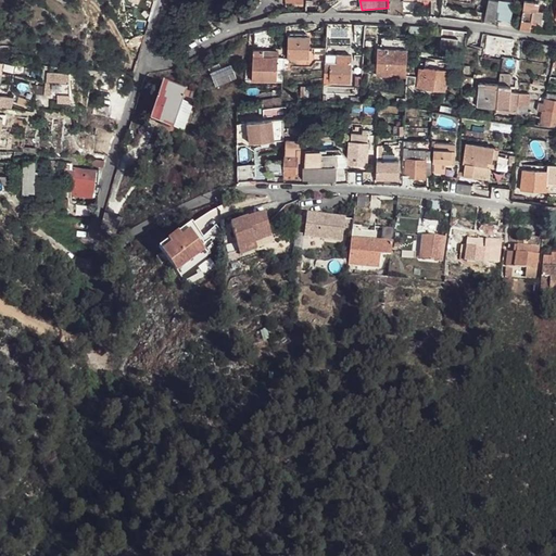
[(388,0),(388,8),(388,14),(403,15),(403,0),(388,0)]
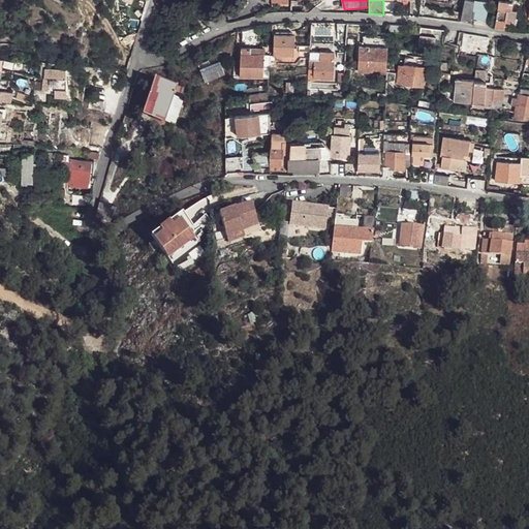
[(465,0),(461,21),(472,22),(473,0),(465,0)]
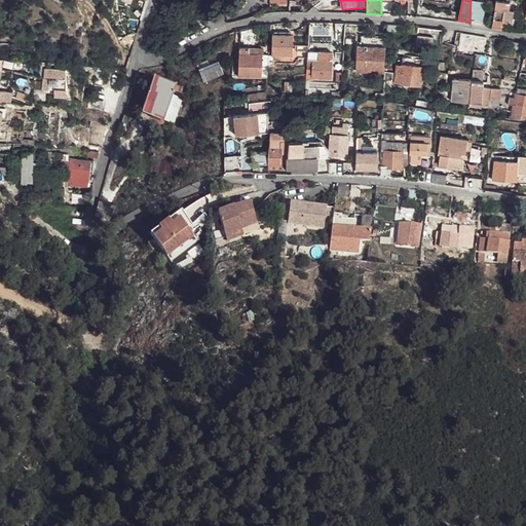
[(484,2),(472,0),(471,23),(473,23),(482,25),(484,2)]
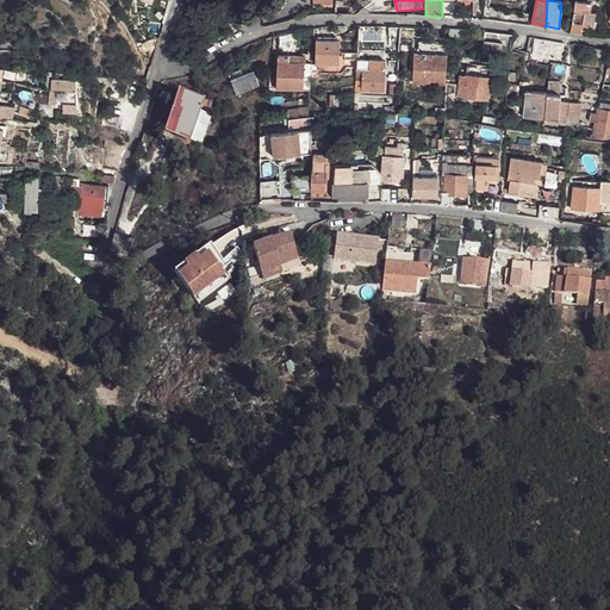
[(574,0),(574,11),(585,12),(589,12),(591,4),(586,2),(586,1),(580,0),(574,0)]
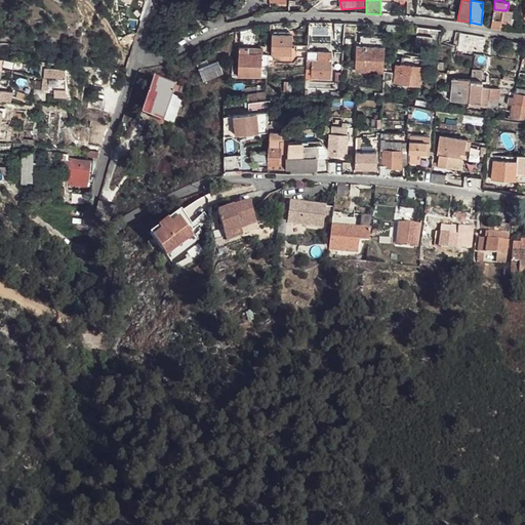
[(501,23),(503,10),(494,9),(491,27),(500,28),(501,23)]
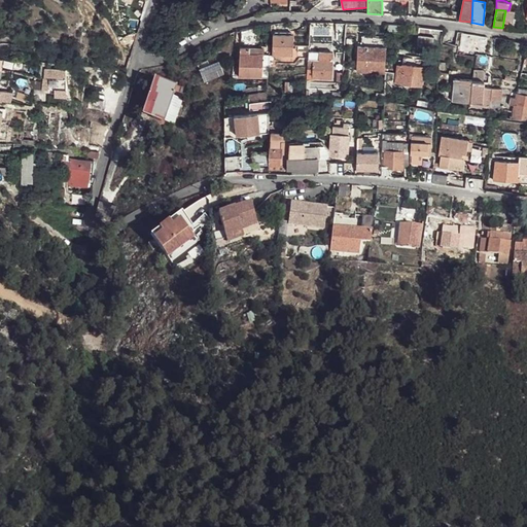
[(505,10),(503,23),(508,23),(508,21),(514,21),(515,11),(508,10),(505,10)]
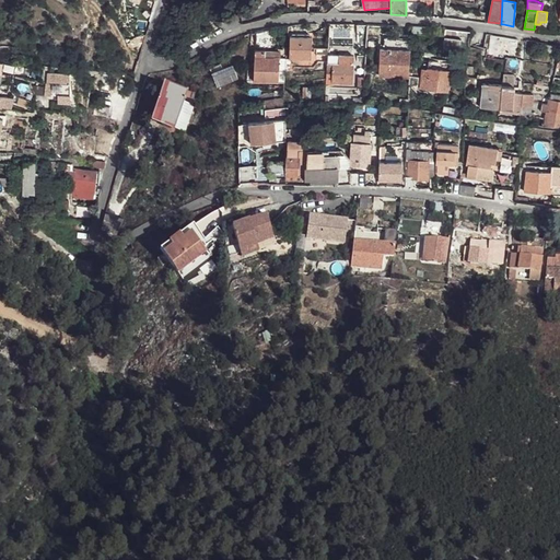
[(369,24),(358,24),(357,35),(369,36),(369,24)]
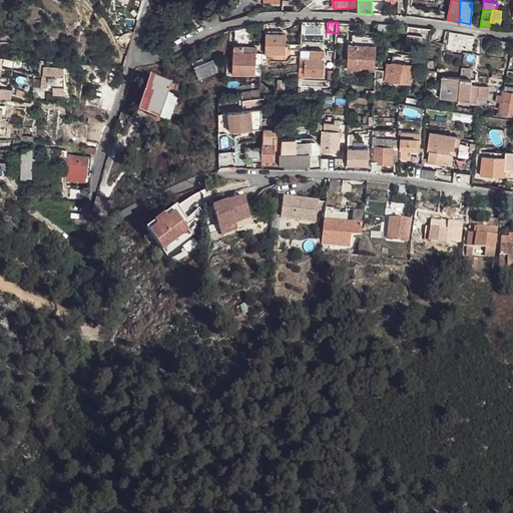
[(429,28),(409,26),(407,42),(426,45),(429,28)]
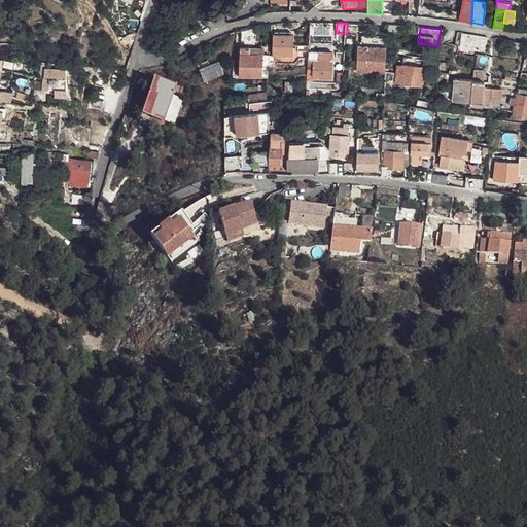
[(482,36),(461,32),(458,54),(477,57),(477,54),(486,55),(488,36),(482,36)]
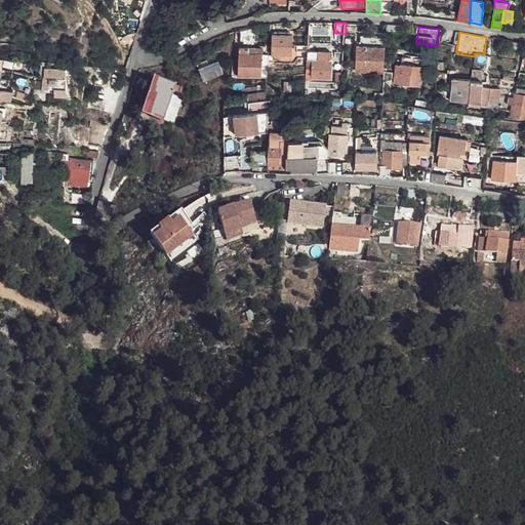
[(269,54),(268,63),(273,63),(273,55),(292,56),(292,48),(292,45),(293,35),(272,34),(271,55),(269,54)]
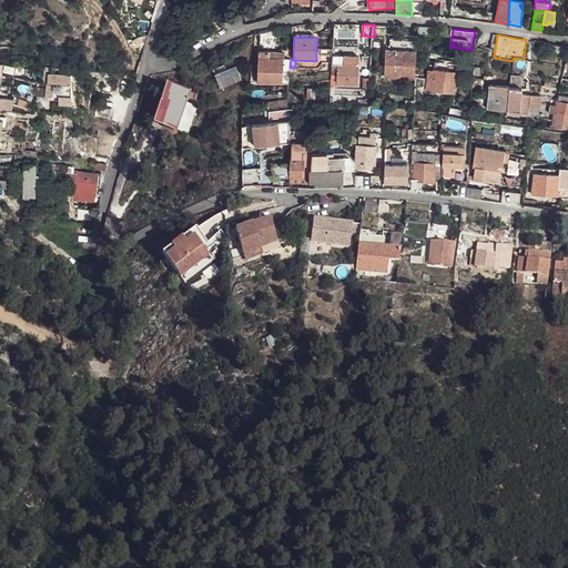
[(417,51),(417,40),(414,40),(406,40),(391,39),(388,50),(417,51)]
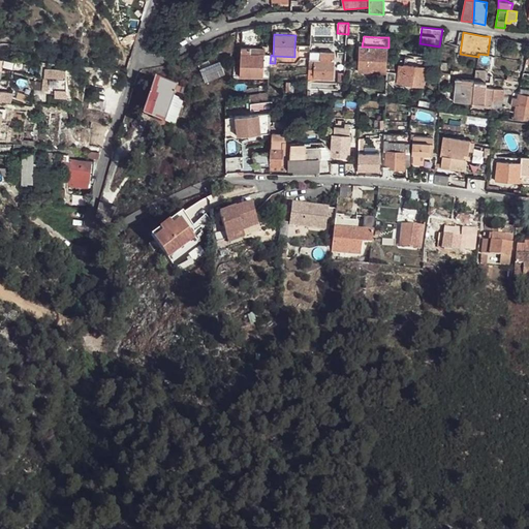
[(526,43),(510,40),(509,49),(524,52),(526,43)]
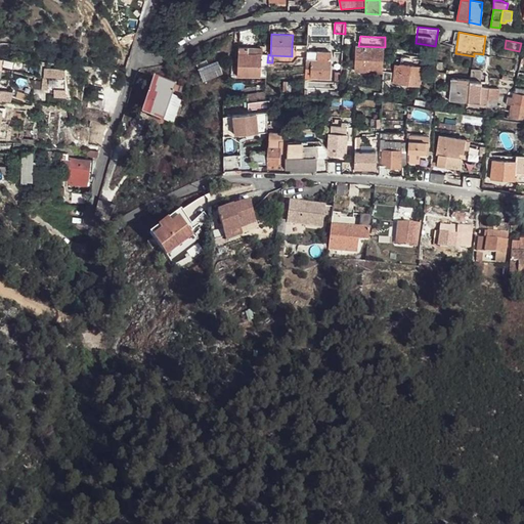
[(296,45),(292,45),(292,48),(292,56),(292,58),(307,59),(307,58),(307,51),(297,51),(297,49),(296,49),(296,45)]
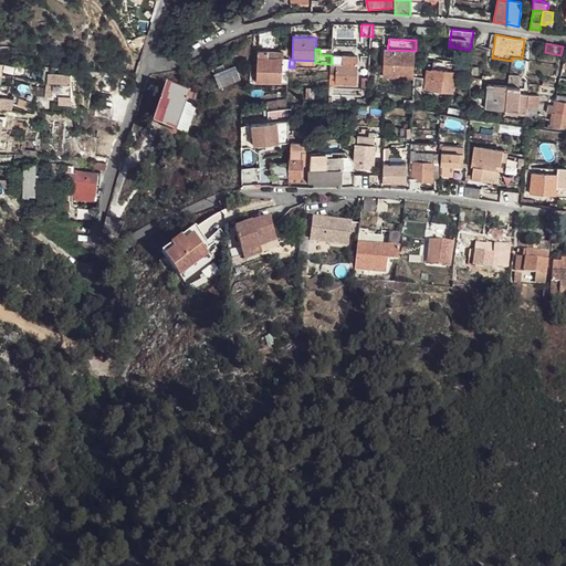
[(415,79),(416,51),(387,50),(385,50),(384,77),(415,79)]
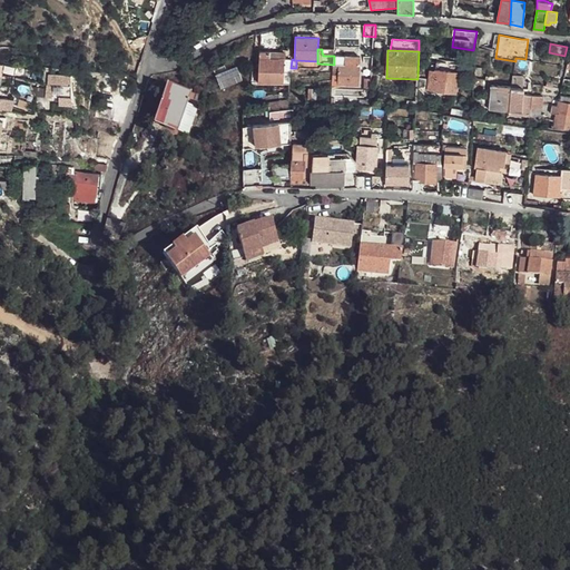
[(284,82),(291,82),(291,68),(292,59),(292,53),(261,51),(258,84),(284,85),(284,82)]
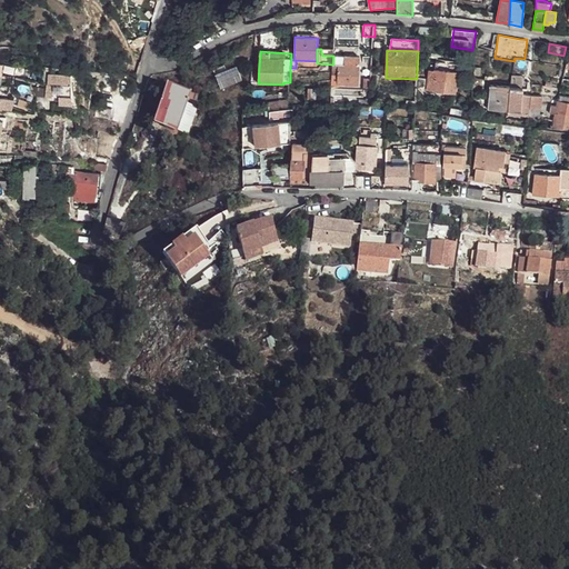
[(373,56),(365,56),(363,61),(367,62),(366,66),(372,67),(373,56)]
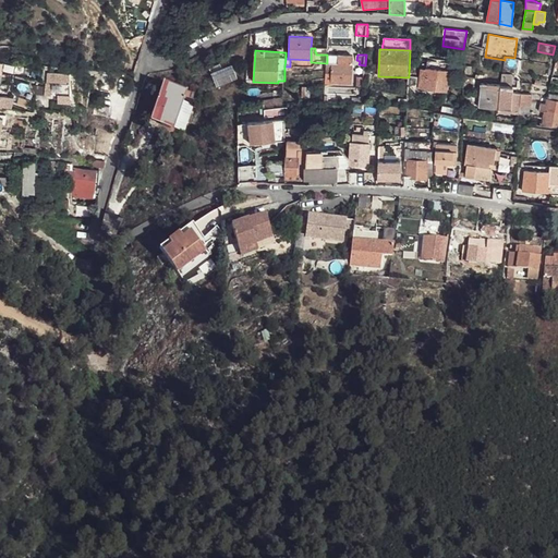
[(422,69),(421,88),(425,89),(447,92),(449,71),(450,63),(428,60),(427,68),(427,70),(422,69)]
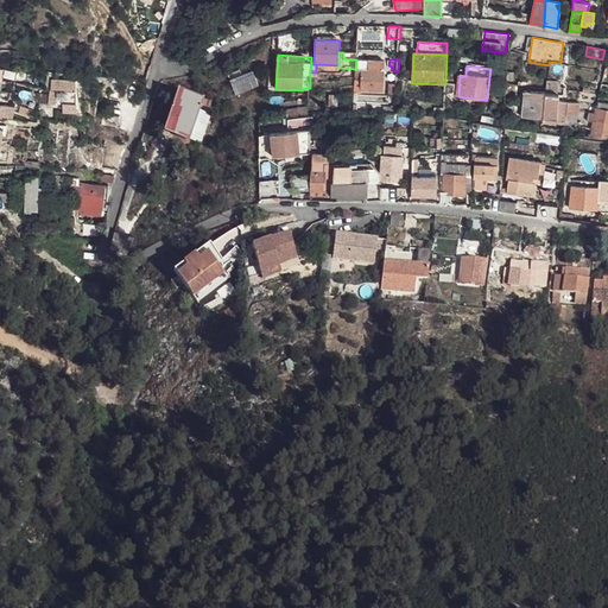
[(4,67),(2,77),(13,77),(13,68),(4,67)]
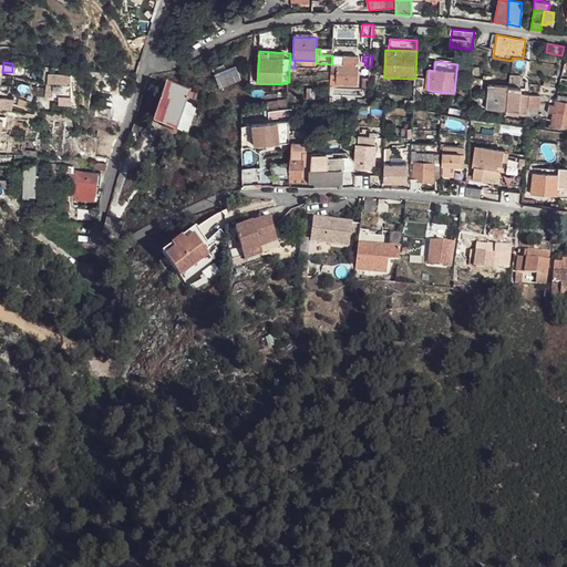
[(224,64),(213,70),(215,74),(219,72),(226,71),(224,64)]
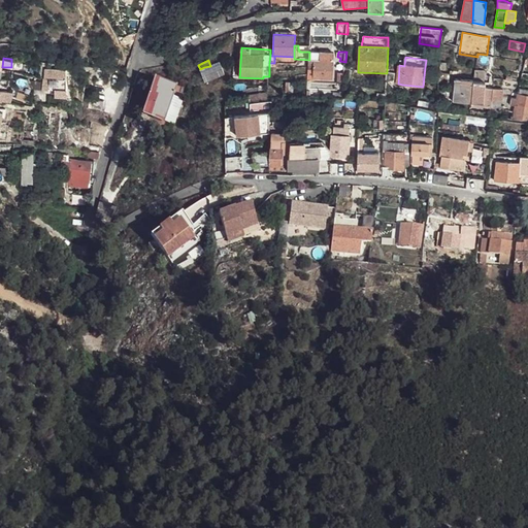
[(333,60),(315,60),(315,69),(314,79),(332,79),(333,60)]
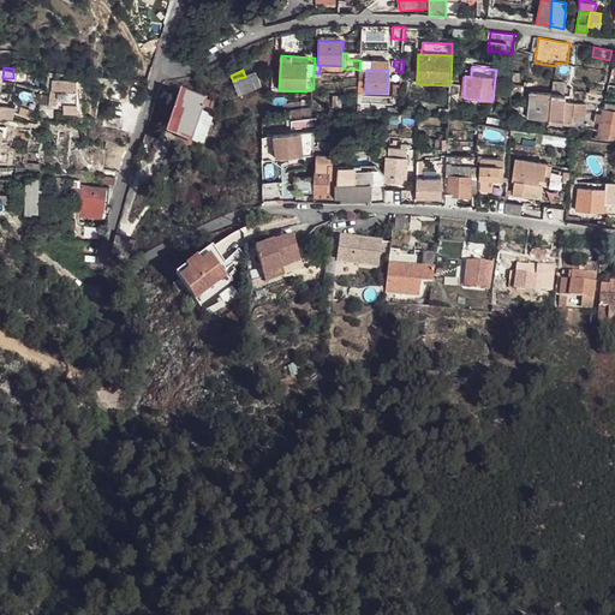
[(261,87),(256,75),(239,82),(233,83),(238,95),(261,87)]
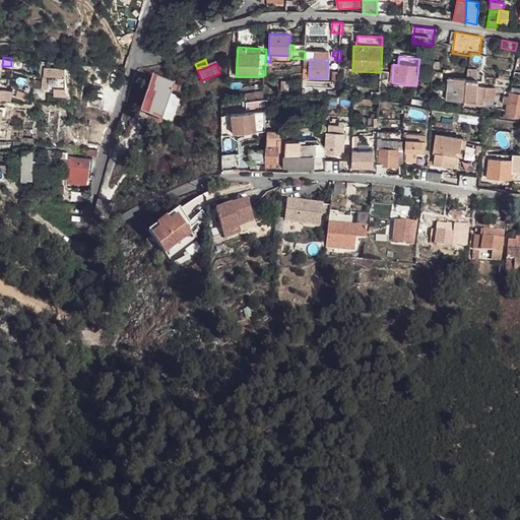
[(53,77),(65,77),(64,67),(52,68),(53,77)]
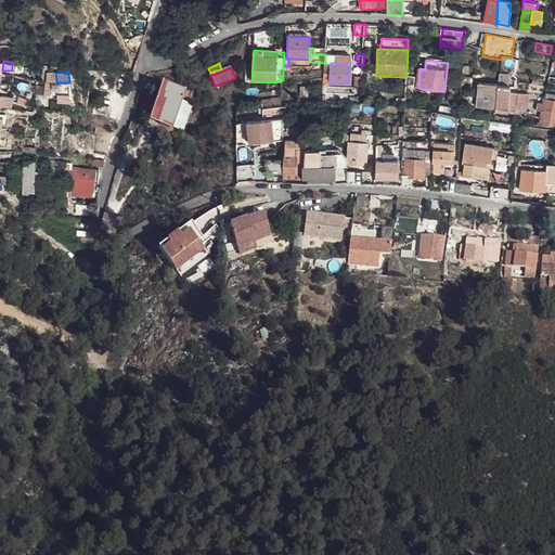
[(47,73),(47,77),(53,77),(53,82),(56,82),(55,73),(47,73)]
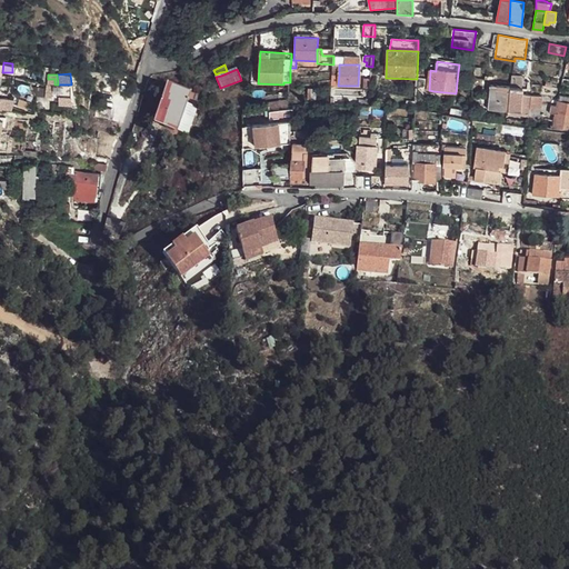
[(113,77),(105,75),(101,91),(110,93),(111,91),(112,83),(113,77)]
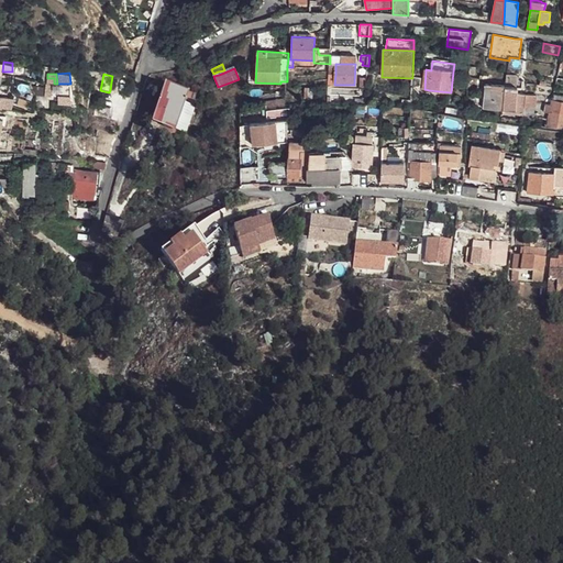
[(45,96),(52,96),(51,84),(54,84),(54,78),(47,78),(47,84),(45,96)]
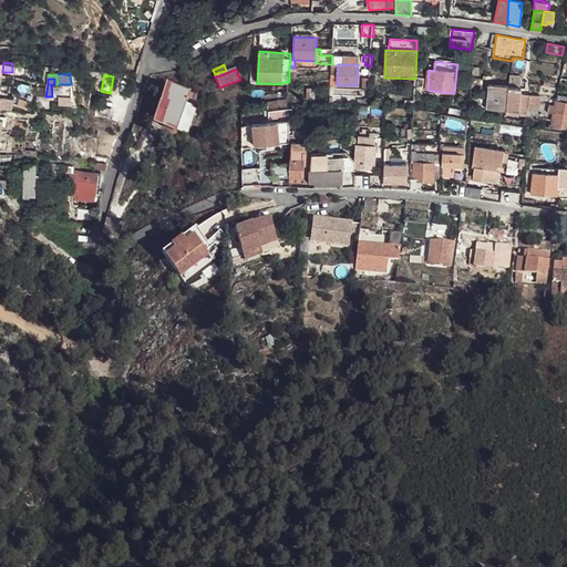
[(71,103),(71,84),(58,84),(54,84),(51,84),(52,96),(59,96),(59,103),(71,103)]
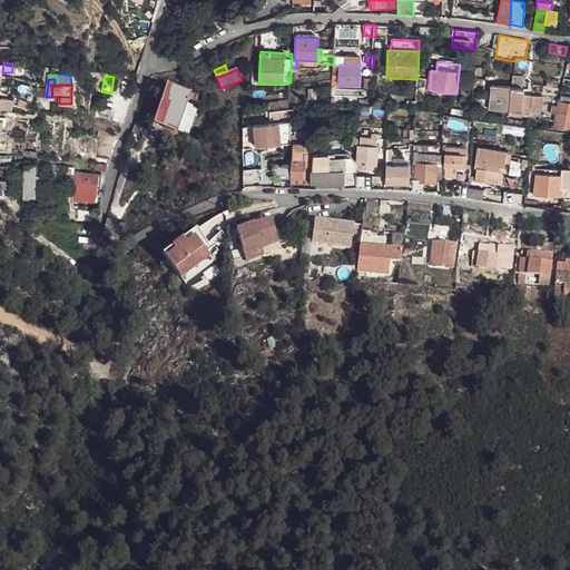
[(511,86),(492,85),(491,110),(510,111),(510,97),(511,88),(511,86)]
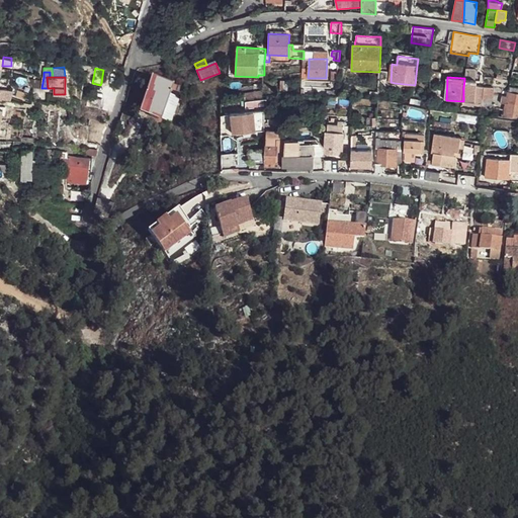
[(473,80),(464,80),(463,88),(463,101),(462,103),(482,105),(484,85),(476,84),(473,84),(473,80)]
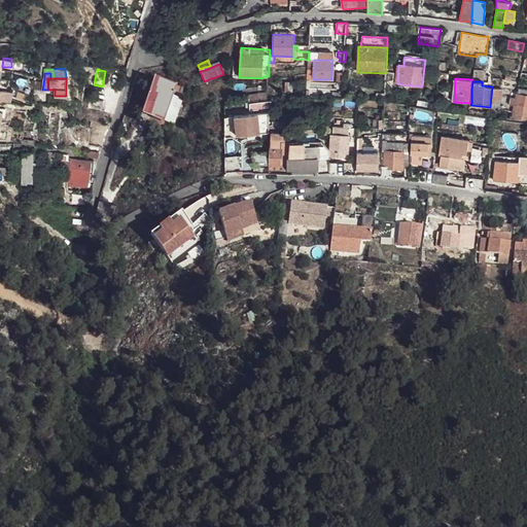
[(286,82),(286,93),(293,93),(294,82),(286,82)]
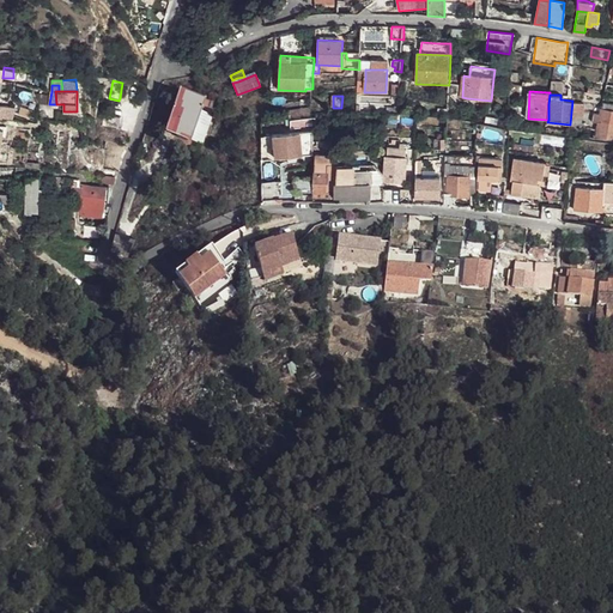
[(169,131),(195,138),(204,107),(177,99),(169,131)]
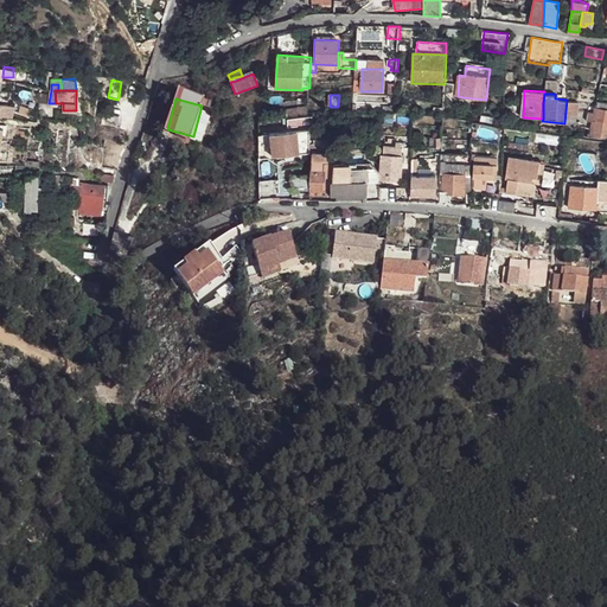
[(567,101),(566,115),(576,116),(579,101),(567,101)]
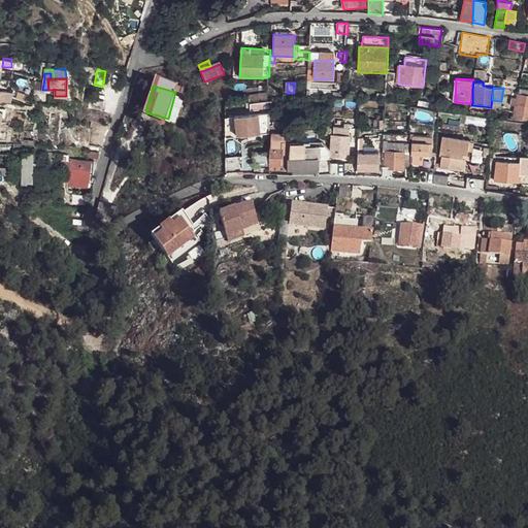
[(11,92),(0,92),(0,93),(0,101),(1,102),(11,103),(11,100),(11,92)]
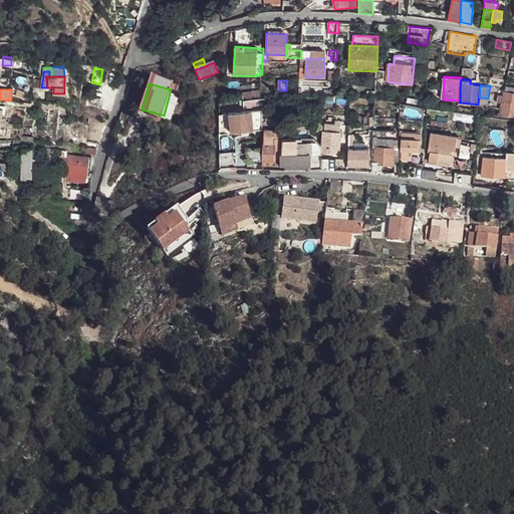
[(513,92),(505,91),(504,91),(504,95),(503,103),(501,114),(513,115),(513,92)]
